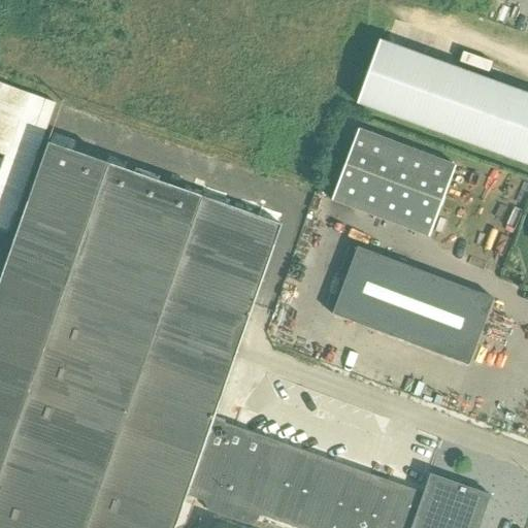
[(527,165),(527,94),(380,42),(357,104),(527,165)]
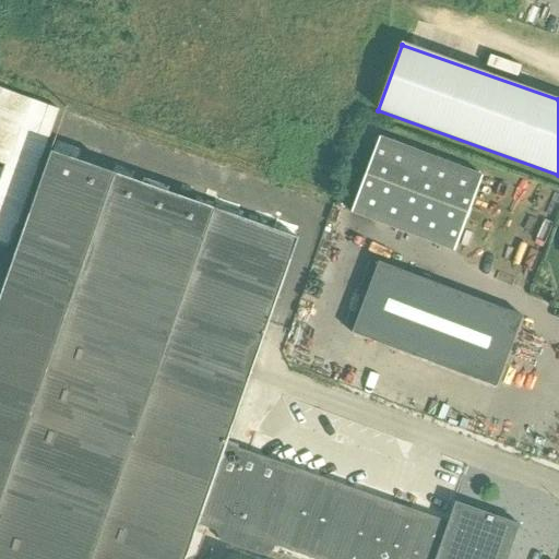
[(455,251),(484,177),(381,138),(353,212),(455,251)]
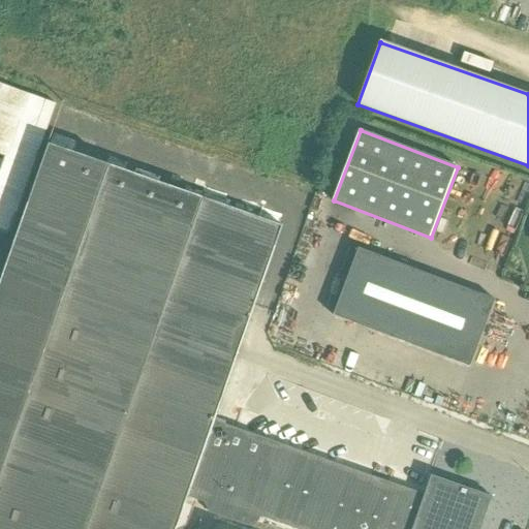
[(412,528),(425,494),(214,421),(282,225),(50,144),(0,284),(0,528),(176,528),(189,491),(201,495),(210,512),(248,526),(258,521),(260,516),(298,528),(412,528)]
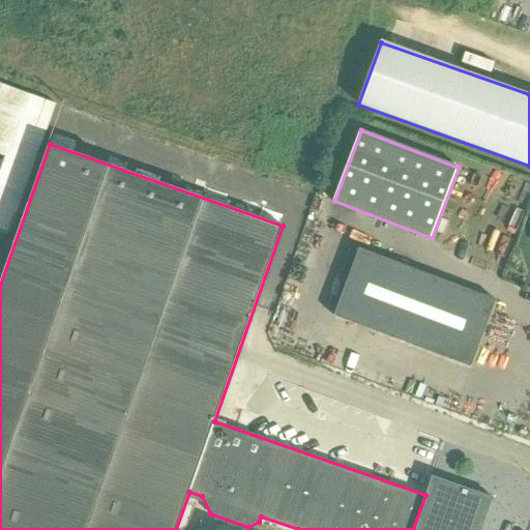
[(471,367),(496,300),(360,248),(334,316),(471,367)]
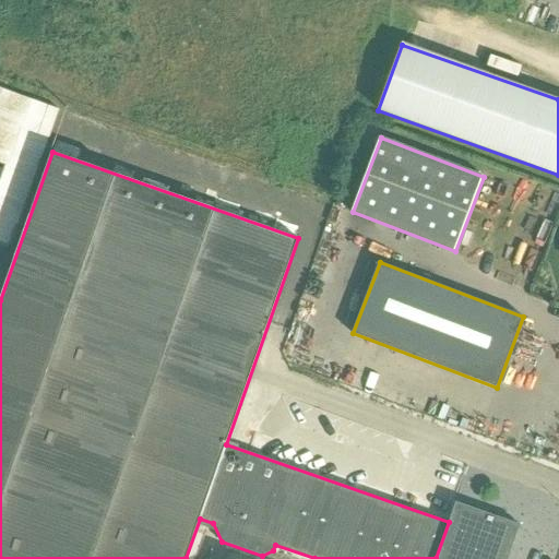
[(456,502),(449,522),(436,558),(508,558),(521,524),(456,502)]
